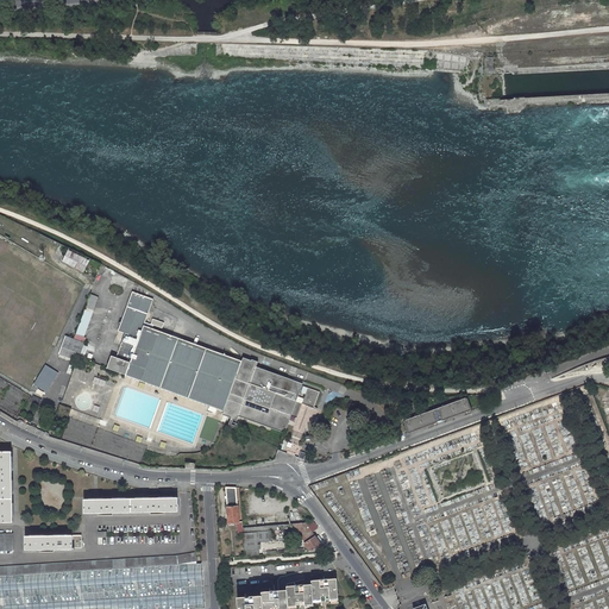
[(89,261),(69,250),(62,262),(83,272),(89,261)]
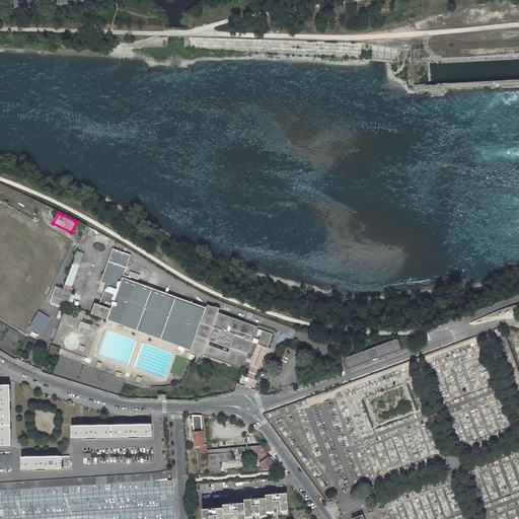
[(206,309),(123,279),(131,255),(113,248),(101,282),(106,284),(99,305),(96,304),(93,314),(107,319),(106,320),(191,351),(190,354),(197,356),(197,357),(202,359),(204,355),(242,369),(248,354),(252,342),(253,339),(258,326),(219,312),(220,308),(215,306),(215,307),(208,305),(206,309)]
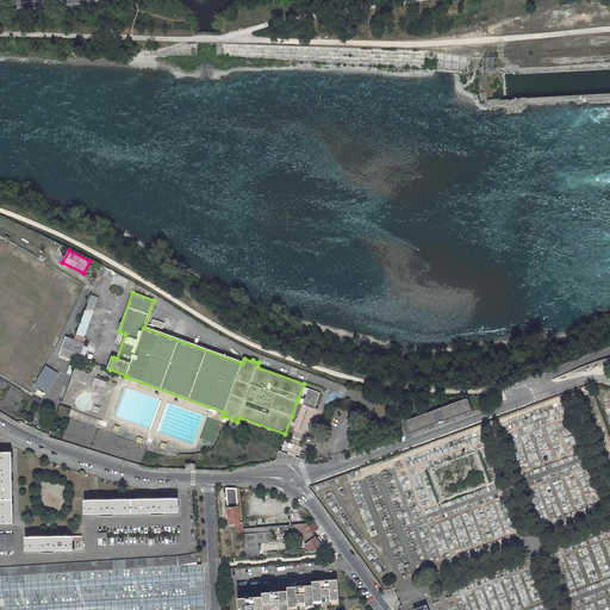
[(99,298),(91,294),(76,335),(85,337),(99,298)]
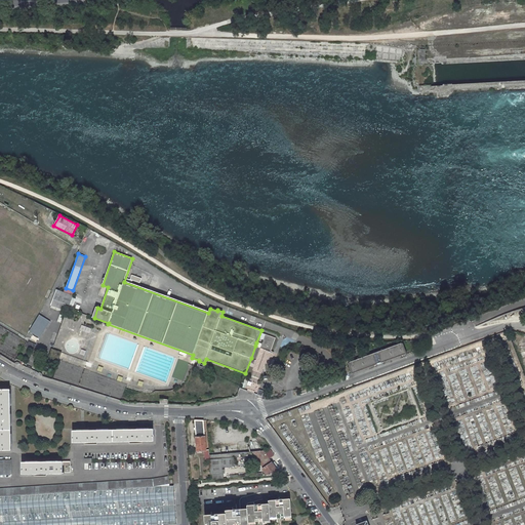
[(51,305),(64,310),(66,304),(70,305),(73,295),(64,292),(56,290),(51,305)]
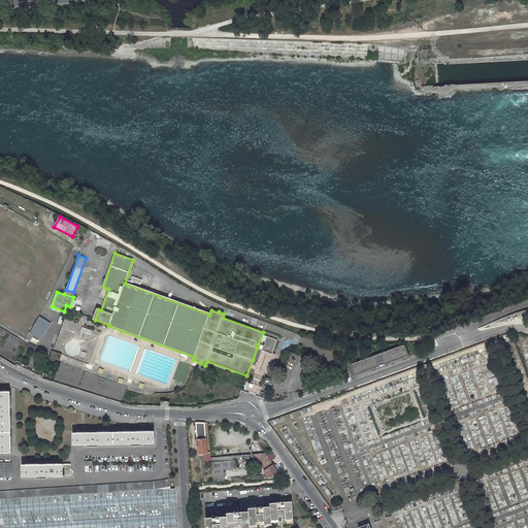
[(51,325),(41,319),(31,335),(40,341),(51,325)]
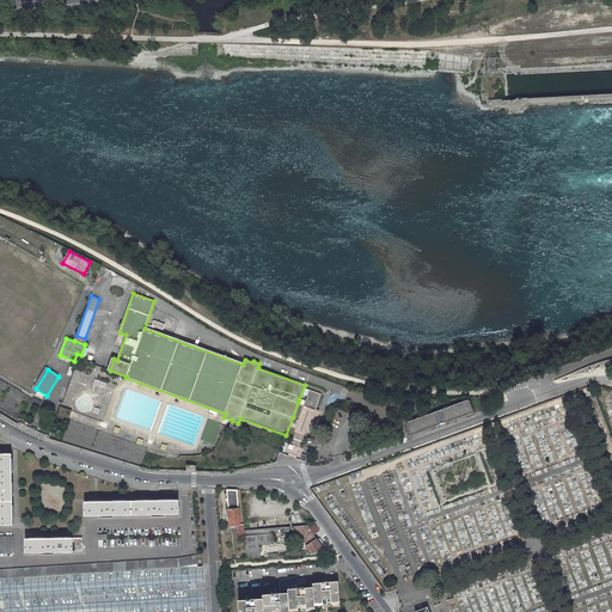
[(0,412),(16,422),(31,398),(0,378),(0,412)]
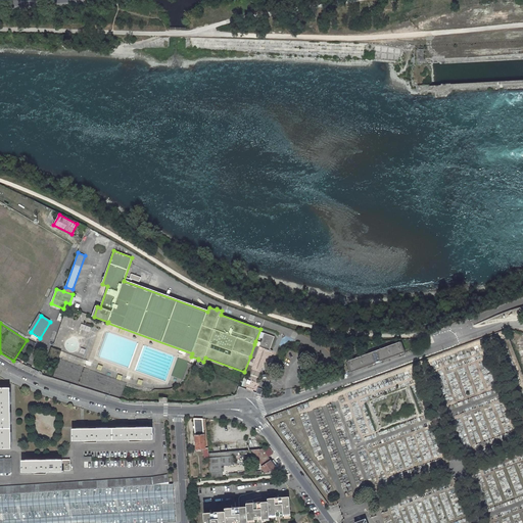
[(90,332),(91,328),(82,324),(80,329),(90,332)]
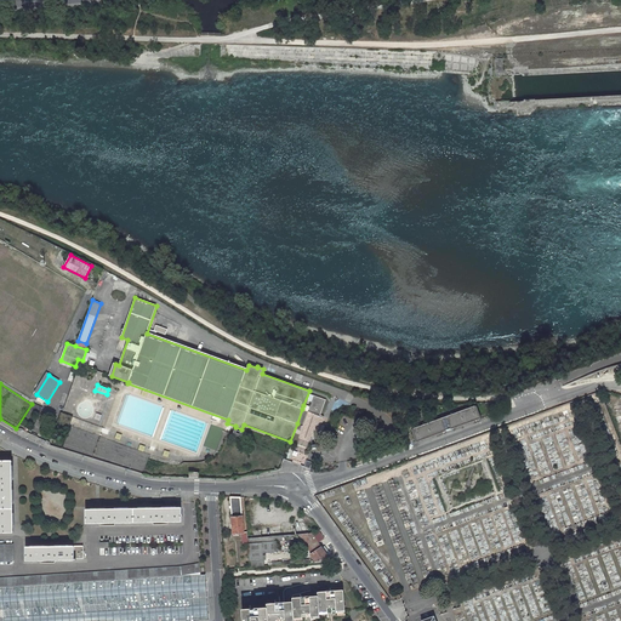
[(308,411),(320,415),(326,400),(313,396),(309,406),(308,411)]
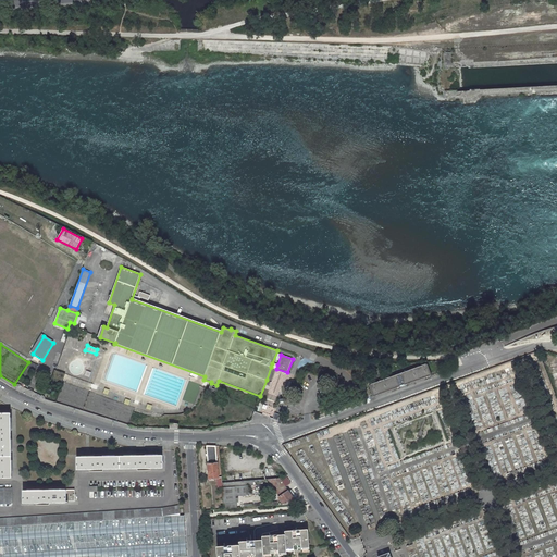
[(370,385),(373,396),(431,375),(428,364),(370,385)]
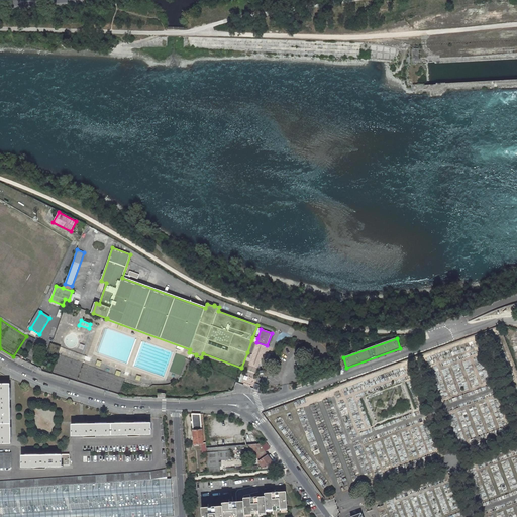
[(254,347),(256,342),(251,340),(247,352),(251,354),(254,347)]
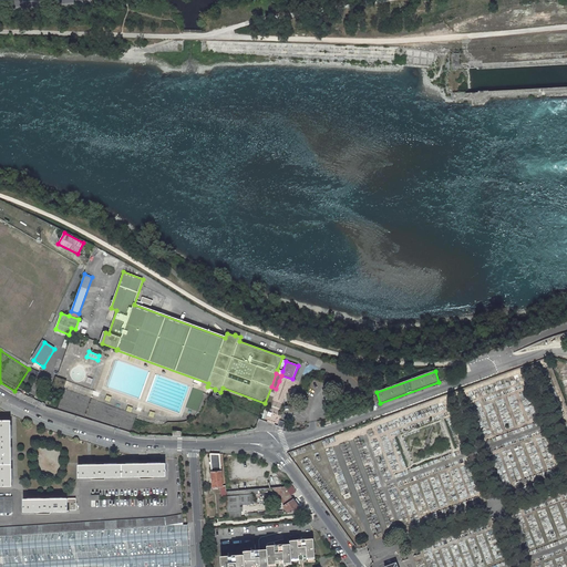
[(55,377),(52,388),(62,392),(64,385),(60,383),(62,379),(58,377),(55,377)]
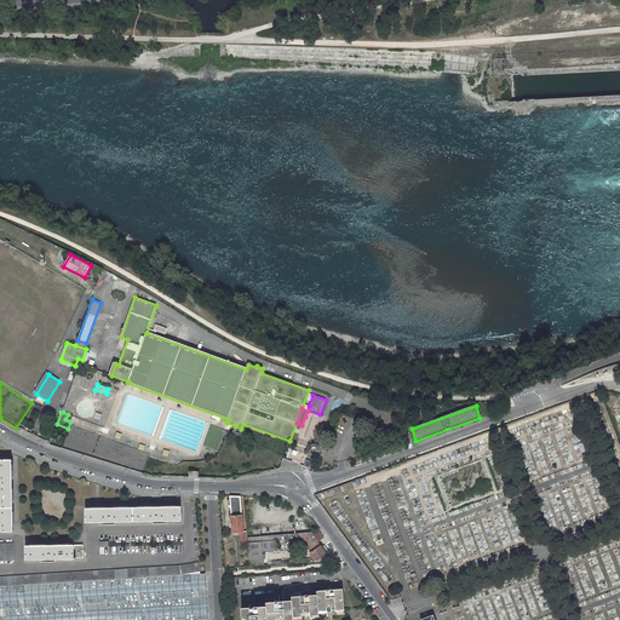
[(0,459),(0,532),(13,532),(12,460),(0,459)]
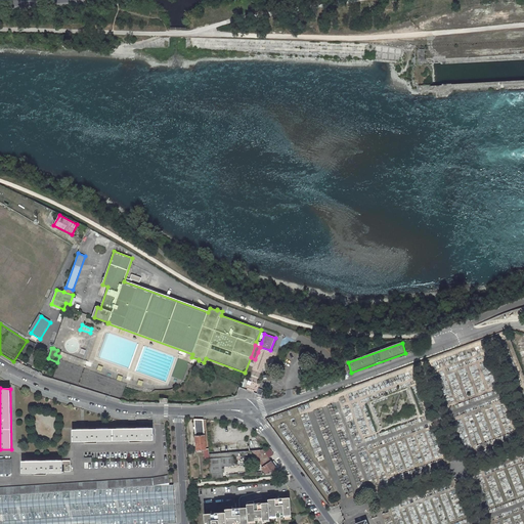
[(209,449),(206,449),(204,420),(194,420),(197,450),(204,450),(205,453),(209,453),(209,449)]
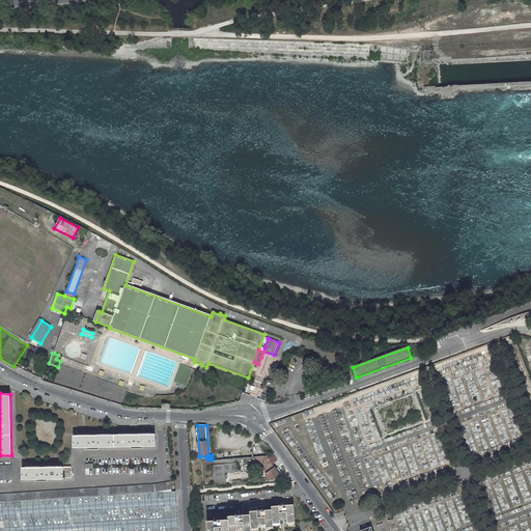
[(156,434),(74,436),(74,447),(156,446),(156,434)]
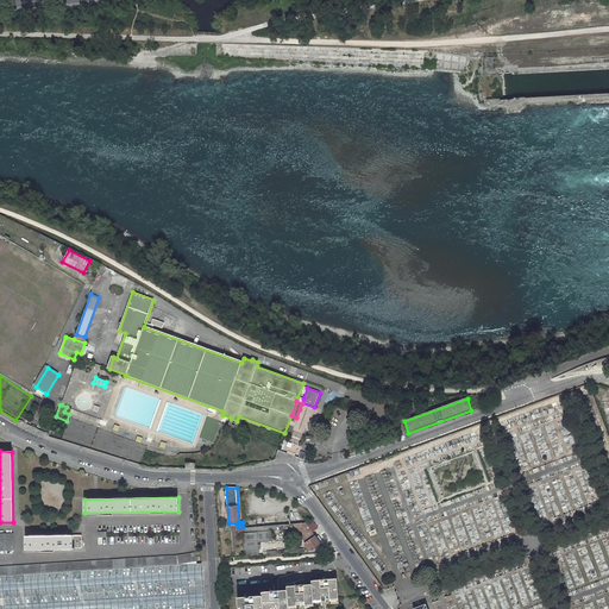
[(312,532),(308,526),(306,523),(293,525),(302,539),(313,532),(312,532)]
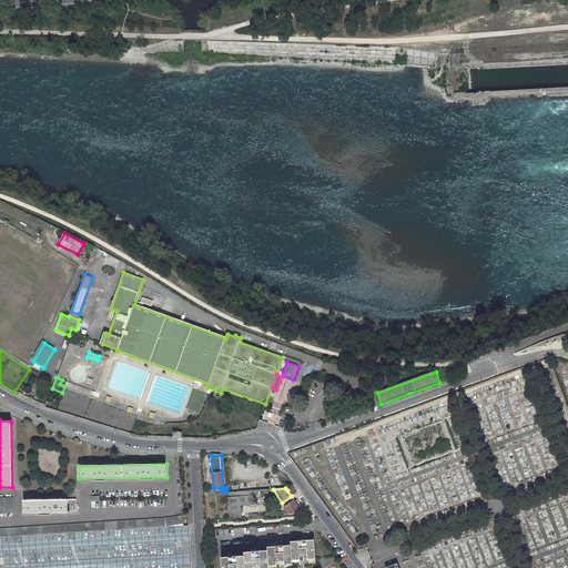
[(253,505),(253,495),(226,496),(229,514),(240,513),(240,506),(253,505)]
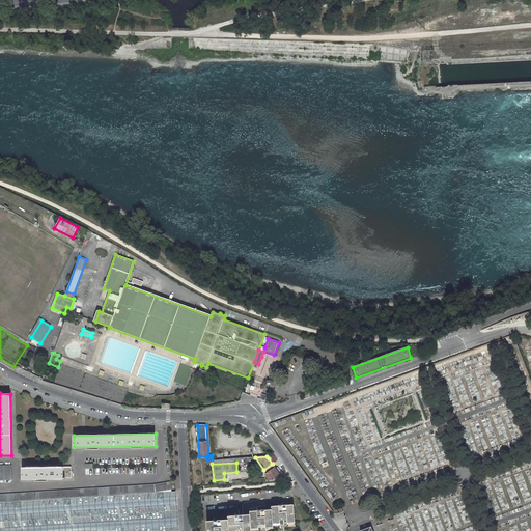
[(263,470),(267,473),(275,468),(273,464),(263,470)]
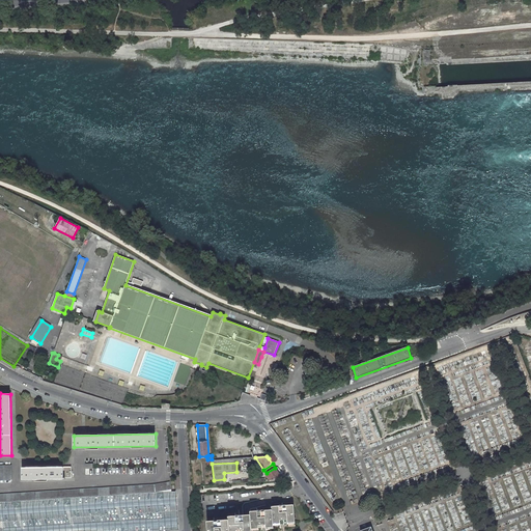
[(0,479),(11,480),(11,465),(0,465),(0,479)]
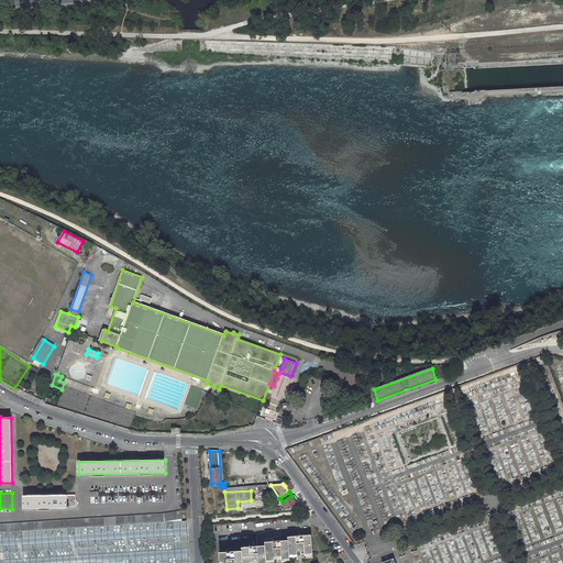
[(76,506),(76,495),(23,496),(24,508),(69,508),(69,506),(76,506)]
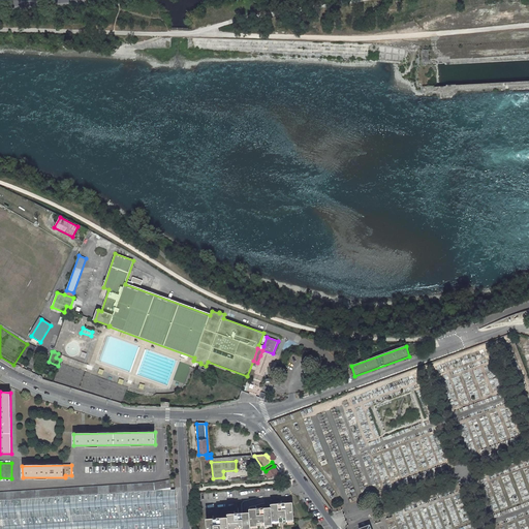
[(265,472),(269,479),(282,478),(274,466),(266,471),(265,472)]
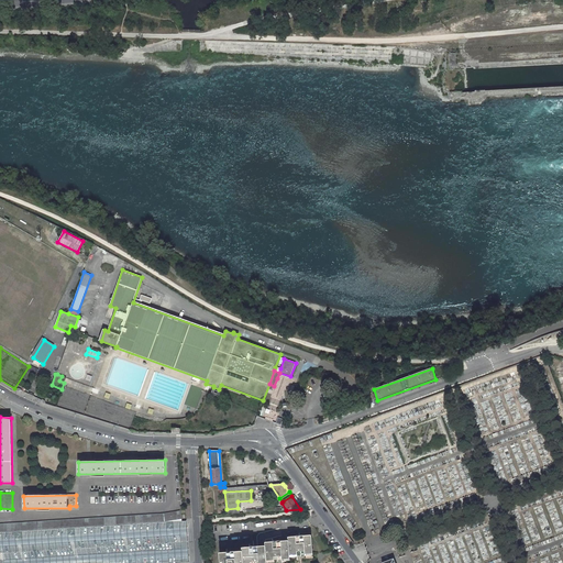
[(181,510),(162,514),(0,523),(0,532),(183,521),(181,510)]
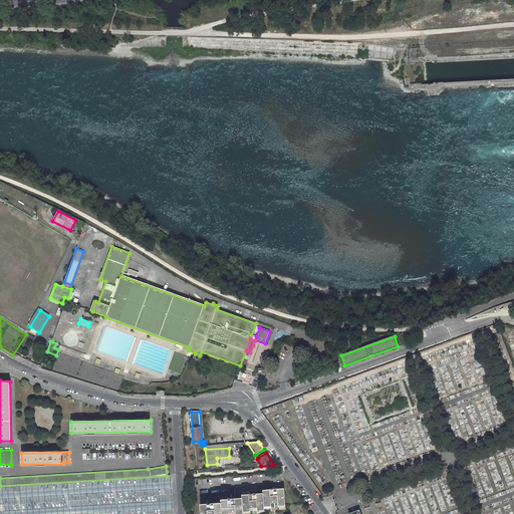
[(0,486),(0,513),(82,513),(96,513),(97,513),(159,513),(173,513),(173,503),(171,476),(167,476),(0,486)]
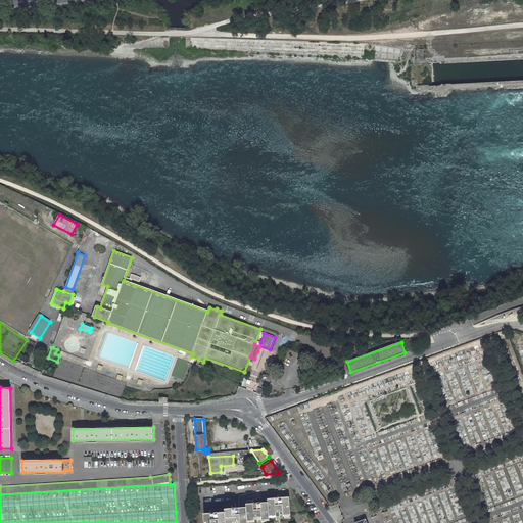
[(269,516),(290,514),(289,496),(268,498),(268,502),(246,504),(246,507),(225,509),(226,512),(204,513),(204,522),(247,522),(247,520),(269,519),(269,516)]
